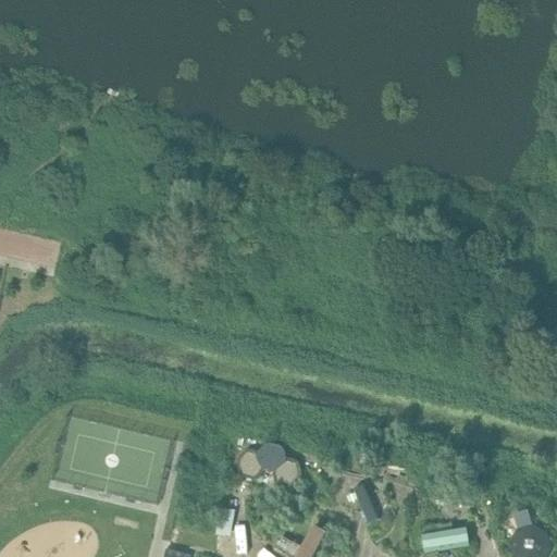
[(295,467),(294,465),(283,462),(281,454),(279,452),(269,449),(267,450),(260,457),(250,455),(248,456),(242,462),(240,466),(244,473),(247,477),(255,478),(257,477),(259,474),(261,468),(267,470),(277,472),(277,482),(280,483),(288,485),(292,484),(297,478),(298,475),(295,467)]
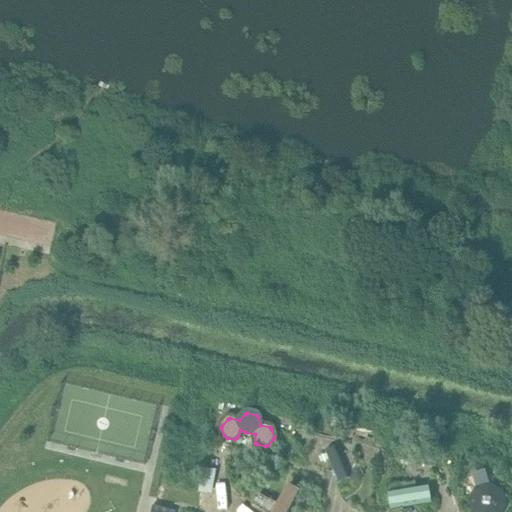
[(336,478),(339,483),(350,478),(343,462),(336,447),(325,452),(336,478)]
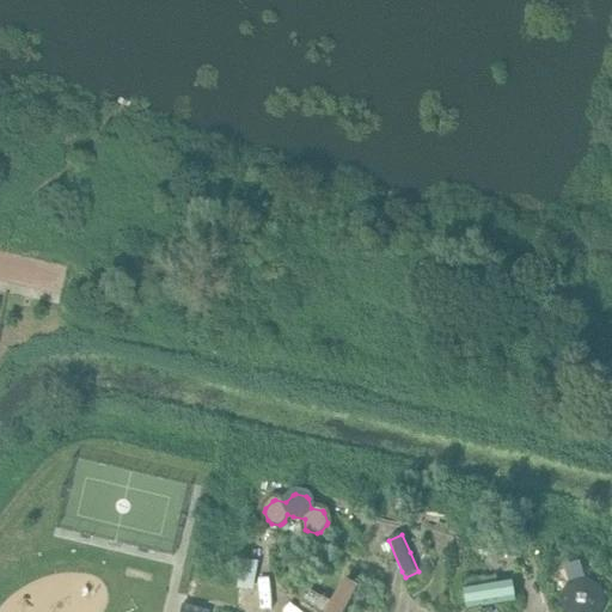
[(303,605),(301,607),(310,611),(347,611),(359,589),(357,588),(344,581),(332,605),(308,592),(303,605)]
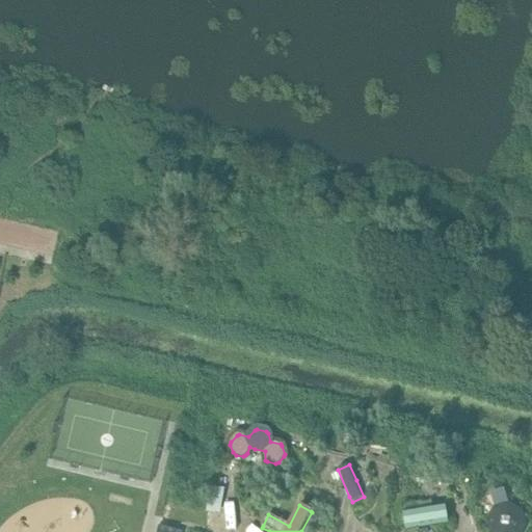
[(448,523),(445,505),(420,509),(403,511),(405,529),(448,523)]
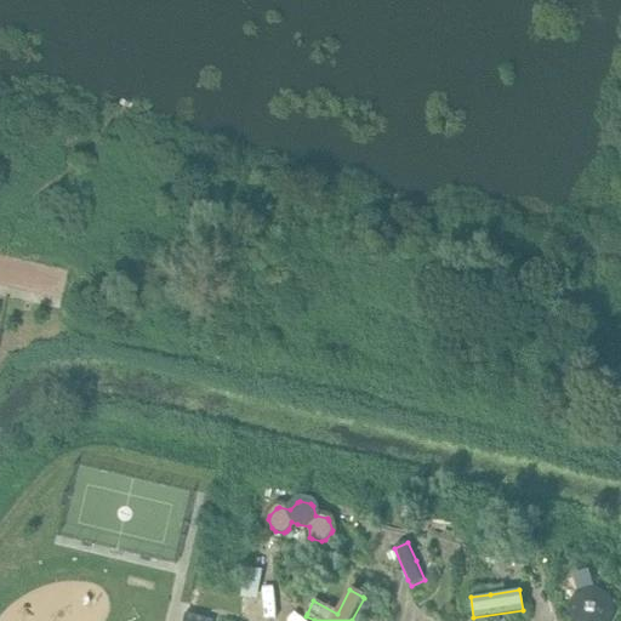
[(579,594),(571,608),(574,620),(605,620),(611,613),(607,598),(593,591),(579,594)]
